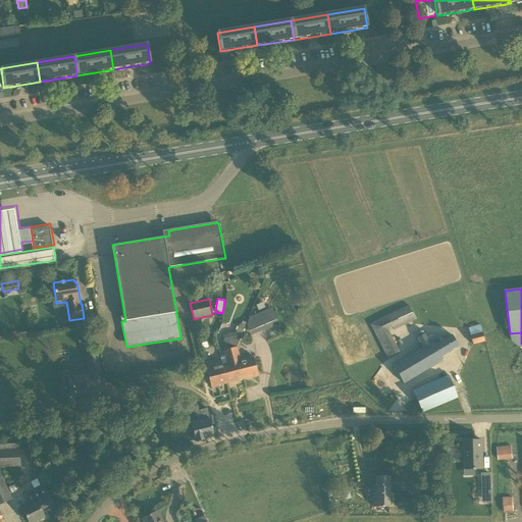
[(408,304),(370,323),(387,357),(399,351),(387,329),(393,327),(394,330),(416,319),(408,304)]
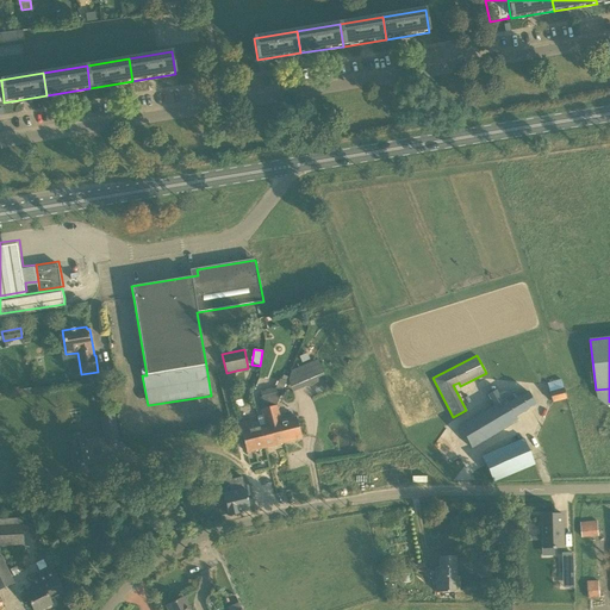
[(323,375),(317,360),(290,372),(288,383),(293,392),(317,381),(317,379),(323,375)]
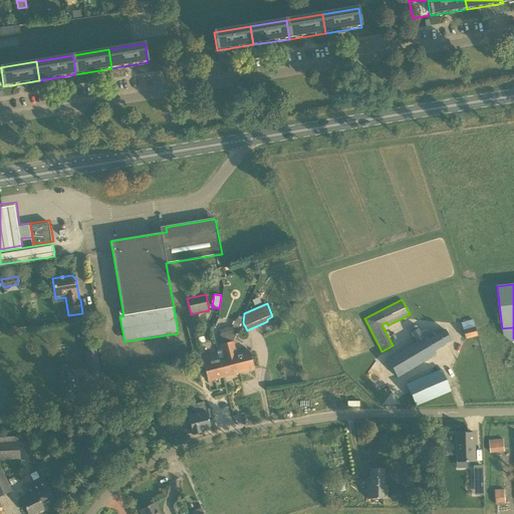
[(241,321),(235,319),(232,327),(238,329),(241,321)]
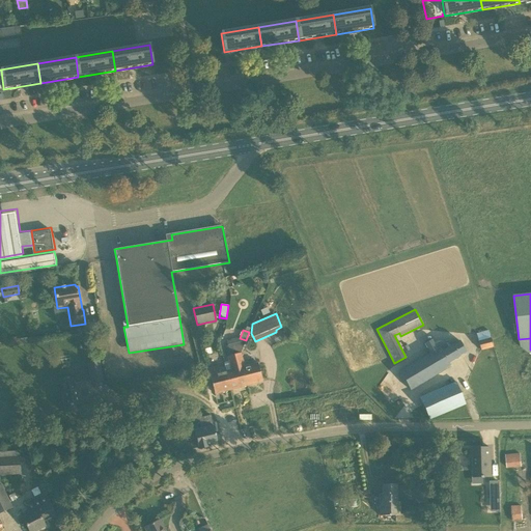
[(476,333),(480,351),(493,346),(488,330),(476,333)]
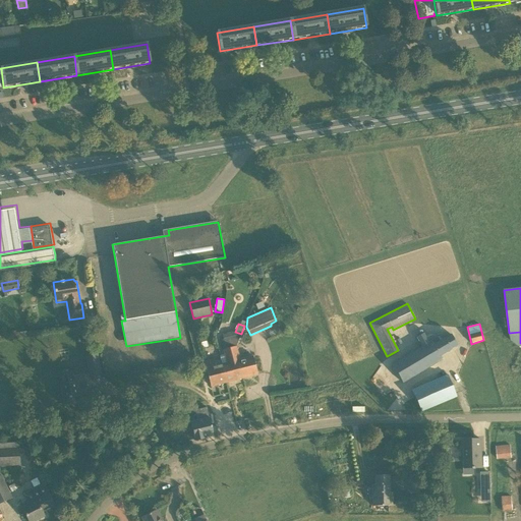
[(440,356),(457,346),(451,335),(433,345),(431,341),(428,343),(423,333),(416,337),(422,347),(392,365),(402,383),(442,359),(440,356)]
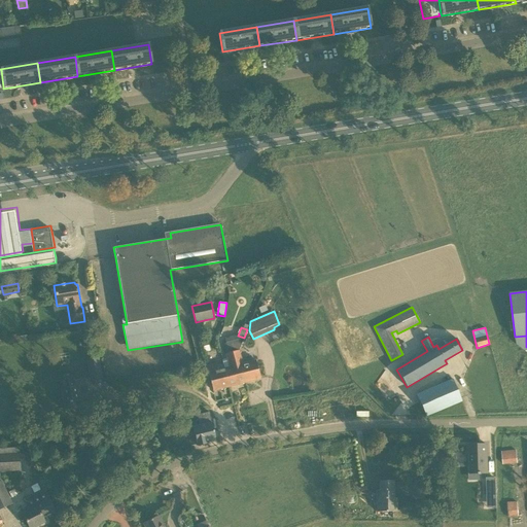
[(243,338),(229,342),(225,342),(229,353),(225,354),(230,367),(224,369),(231,387),(245,383),(241,369),(235,371),(233,366),(235,364),(232,353),(239,351),(239,350),(240,346),(243,338)]
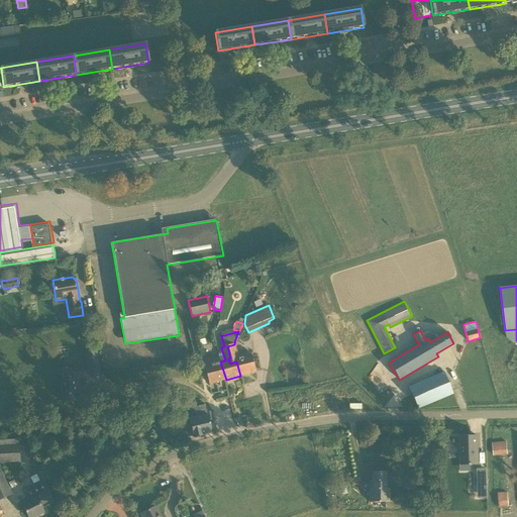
[(237,357),(234,344),(227,346),(230,357),(228,359),(230,364),(236,362),(240,376),(255,372),(250,353),(237,357)]
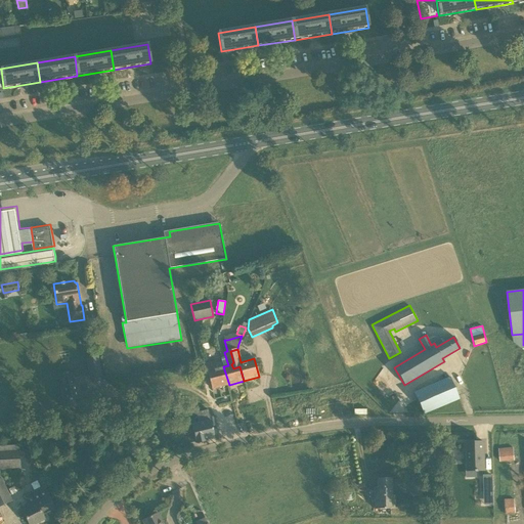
[(229,385),(223,366),(217,367),(216,361),(205,364),(212,389),(229,385)]
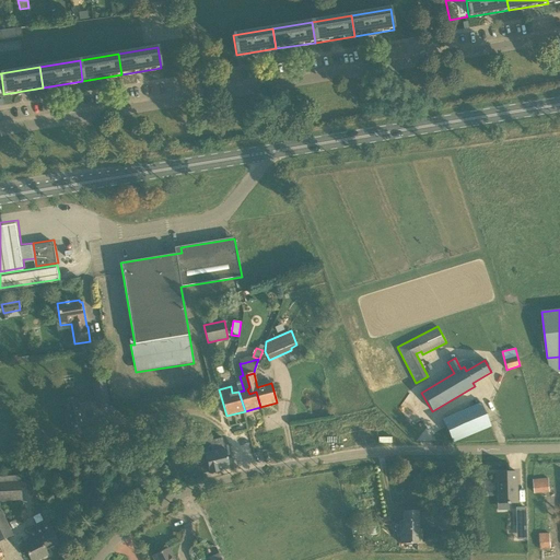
[(442,419),(453,443),(491,427),(481,403),(442,419)]
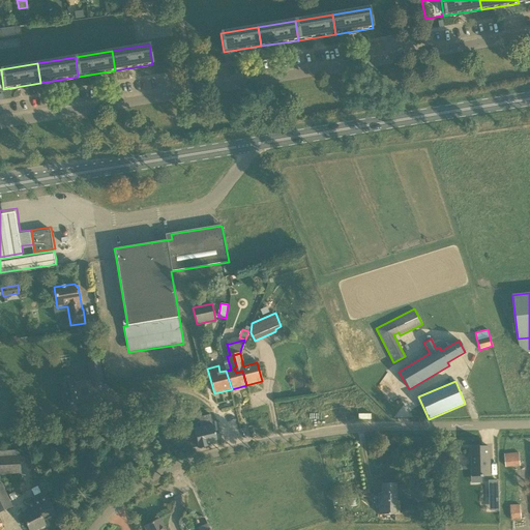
[(182,441),(182,442),(185,452),(193,450),(192,448),(198,446),(199,448),(208,446),(207,445),(217,443),(210,414),(198,417),(201,428),(187,431),(189,439),(182,441)]
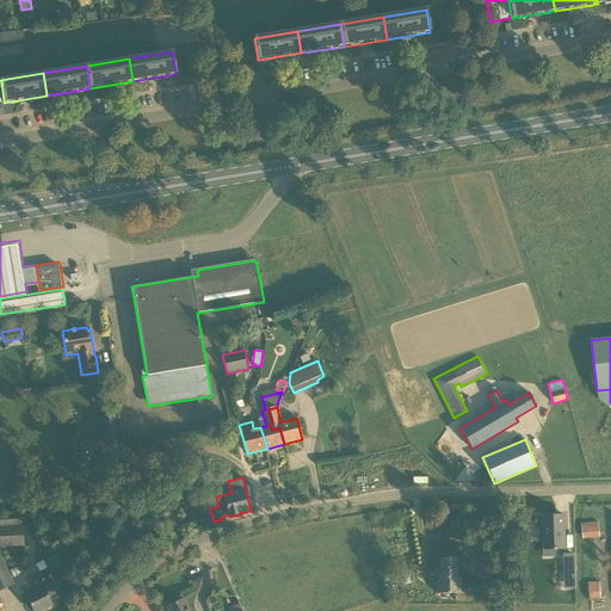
[(557,550),(557,549),(565,549),(563,516),(544,516),(545,549),(555,549),(555,550),(557,550)]
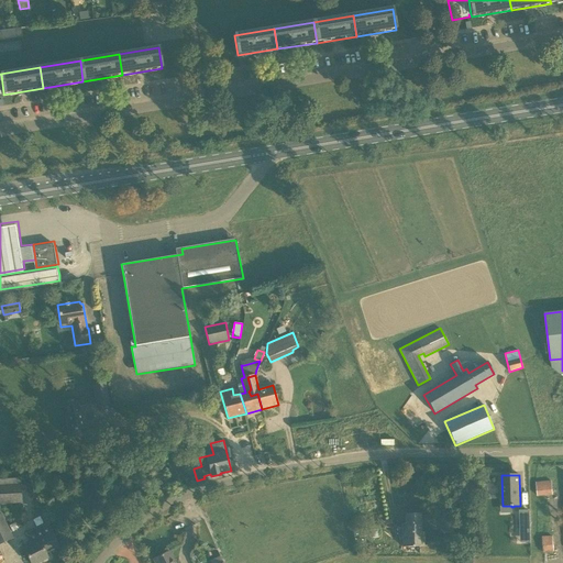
[(30,481),(33,488),(45,484),(42,476),(30,481)]
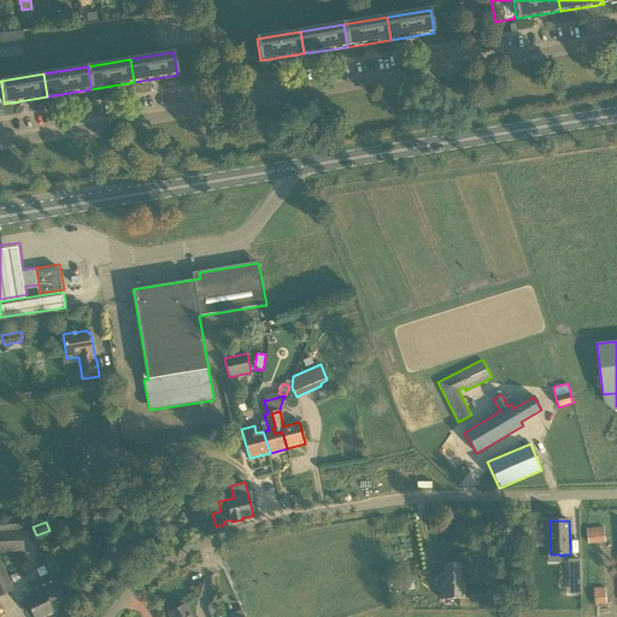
[(0,552),(24,551),(22,524),(0,524),(0,552)]
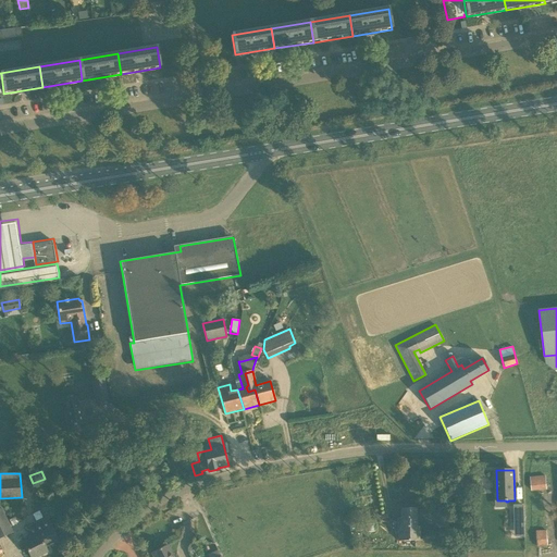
[(546,489),(546,487),(545,477),(530,478),(531,491),(546,489)]
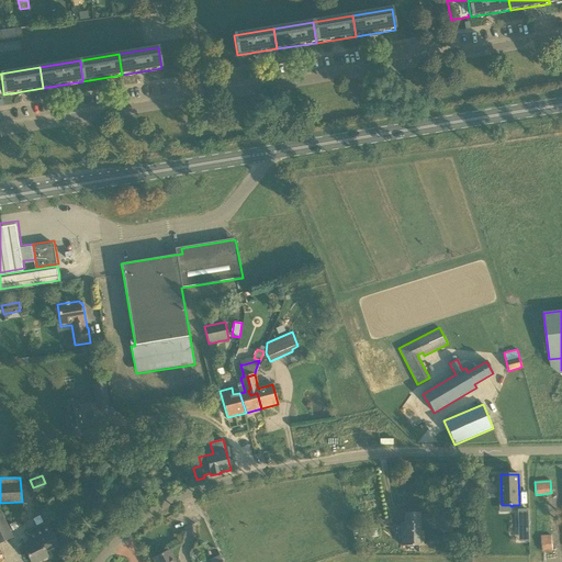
[(528,528),(528,510),(519,510),(519,528),(528,528)]
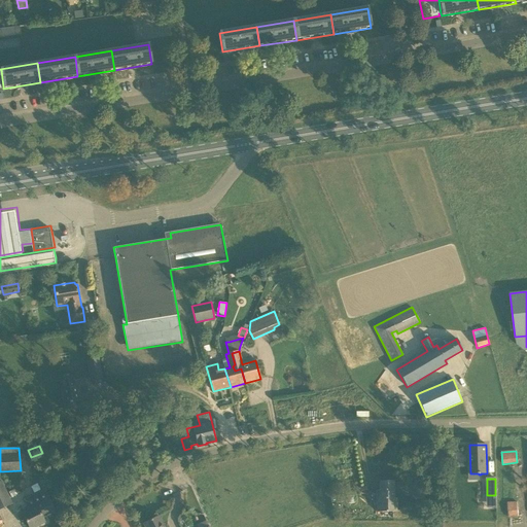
[(0,481),(0,510),(12,503),(1,481),(0,481)]
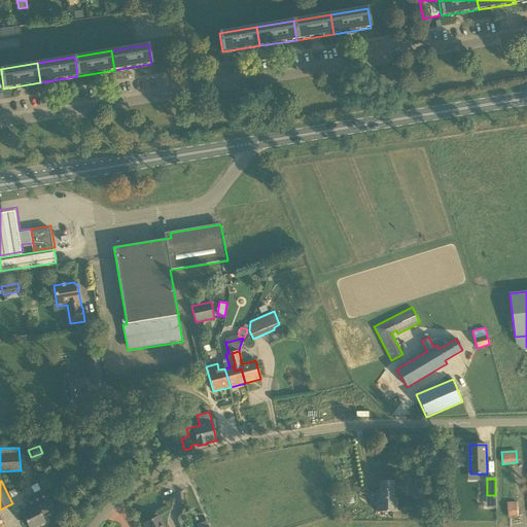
[(380,490),(377,490),(377,512),(392,512),(392,518),(407,518),(407,507),(397,507),(397,498),(394,498),(393,482),(379,482),(380,490)]
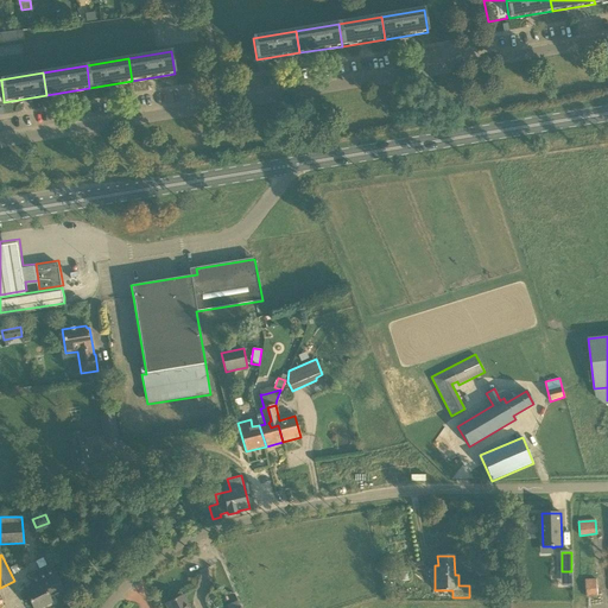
[(27,576),(32,587),(33,589),(25,593),(32,607),(39,607),(51,602),(49,597),(63,590),(51,564),(27,576)]
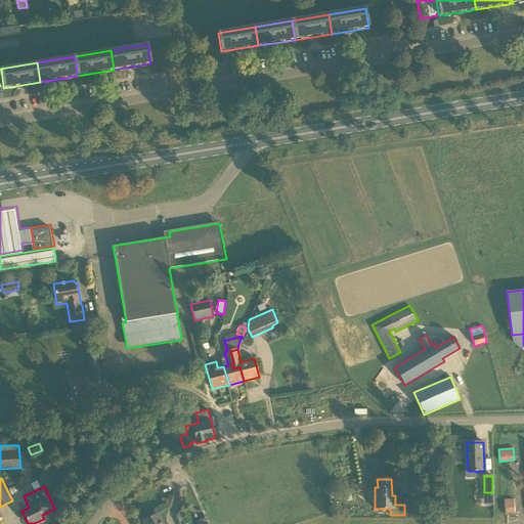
[(515,513),(514,498),(505,499),(506,513),(515,513)]
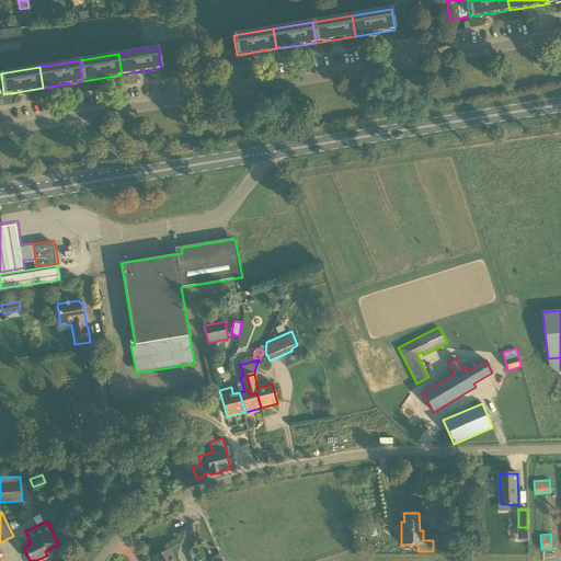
[(173,560),(168,549),(153,557),(155,560),(173,560)]
